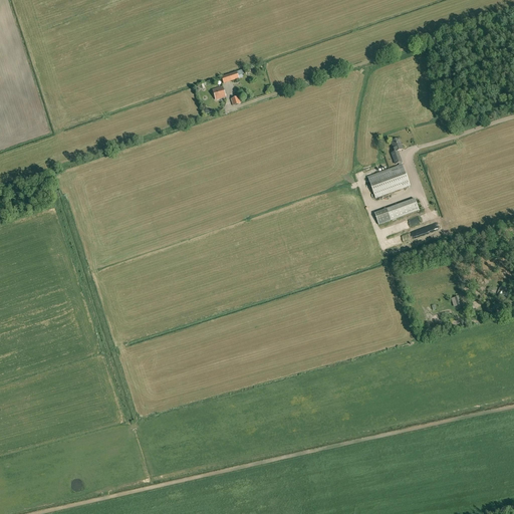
[(221,77),(224,84),(244,77),(242,70),(237,72),(221,77)]
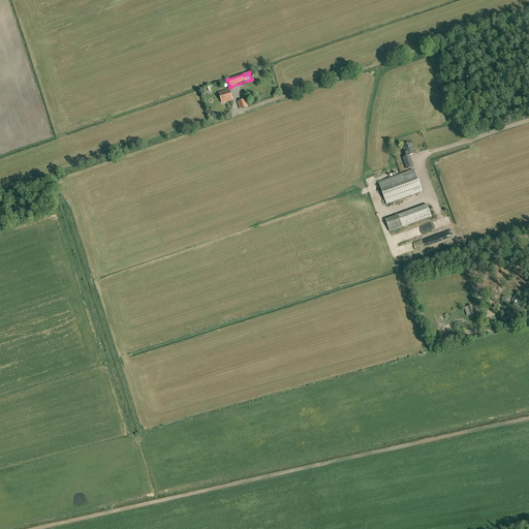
[(222,103),(232,100),(229,91),(219,93),(222,103)]
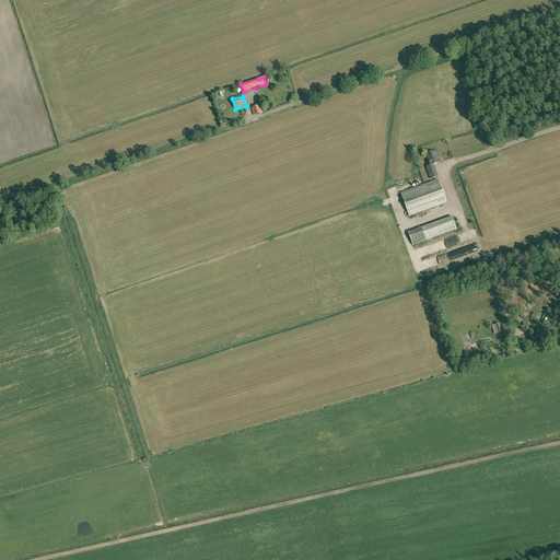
[(259,106),(252,108),(255,116),(261,114),(259,106)]
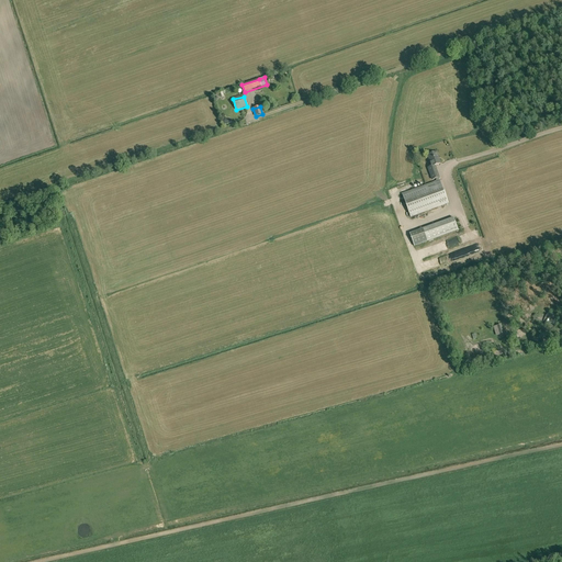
[(402,194),(404,199),(411,217),(448,203),(440,180),(439,180),(438,178),(439,178),(435,166),(440,164),(436,153),(428,156),(431,167),(428,168),(433,180),(436,179),(436,181),(402,194)]
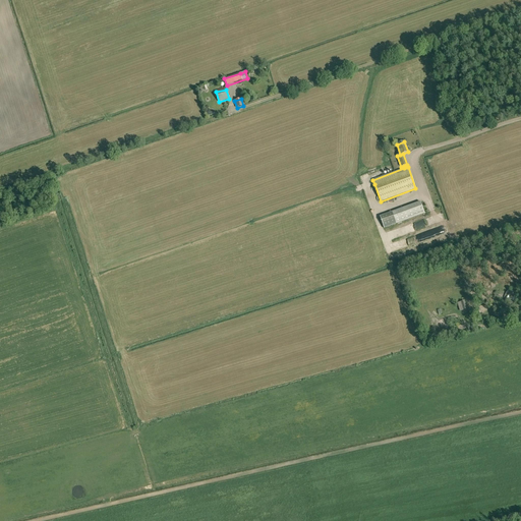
[(384,228),(396,224),(424,214),(420,201),(380,217),(384,228)]
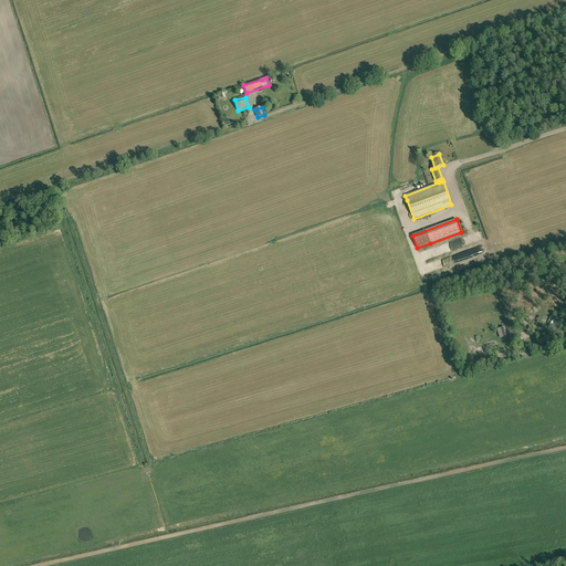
[(559,321),(553,318),(549,327),(555,329),(559,321)]
